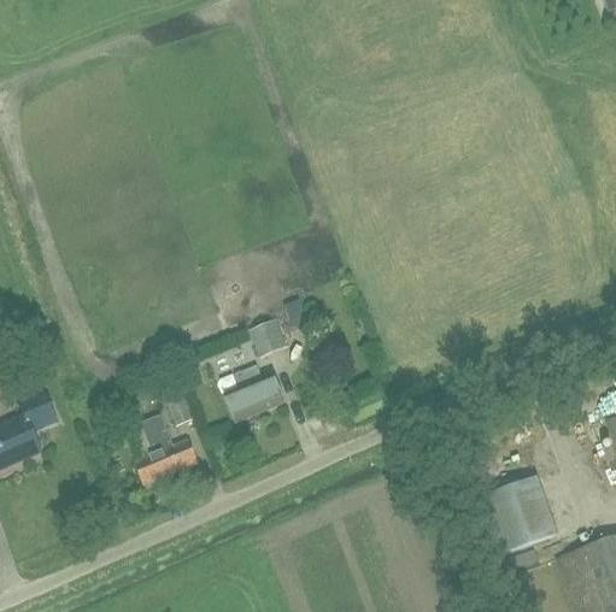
[(604,0),(609,12),(615,10),(615,0),(604,0)]
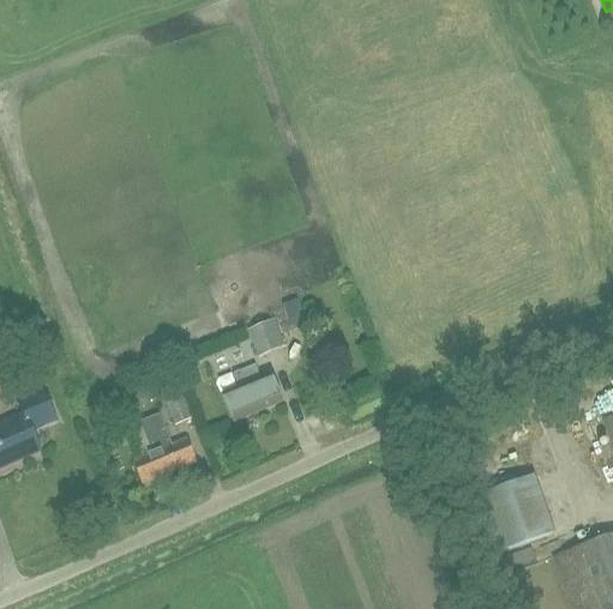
[(259,353),(284,342),(274,315),(248,326),(259,353)]
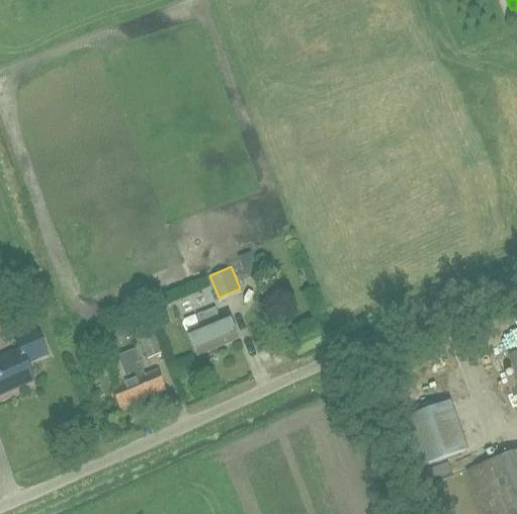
[(197,351),(238,335),(229,312),(220,316),(214,304),(196,312),(201,323),(188,328),(197,351)]
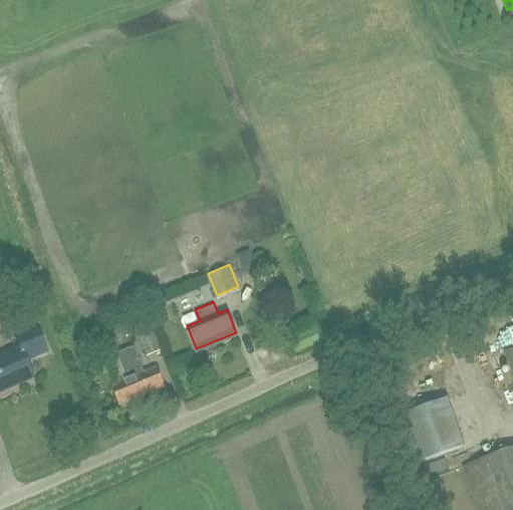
[(15,332),(20,344),(0,352),(0,384),(14,377),(15,380),(34,372),(27,356),(47,347),(37,323),(15,332)]
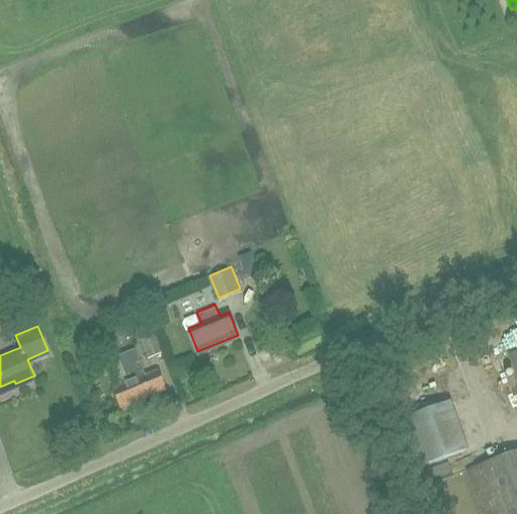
[(148,354),(160,349),(153,331),(141,335),(148,354)]
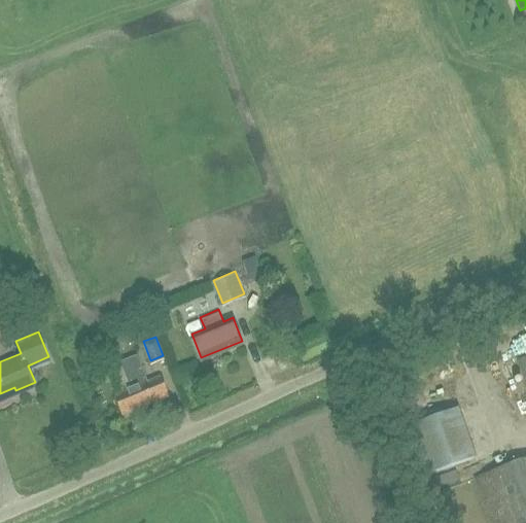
[(525,351),(515,355),(525,385),(525,351)]
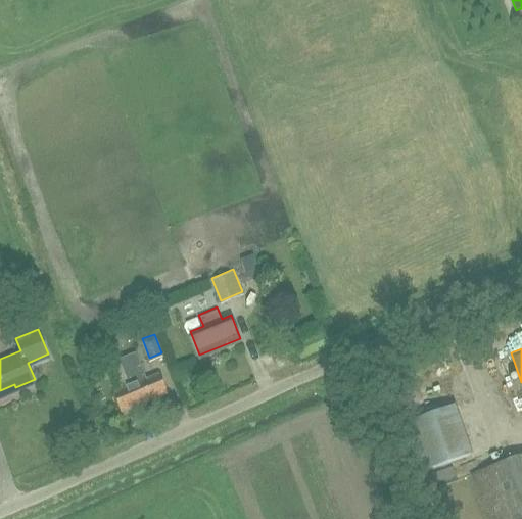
[(121,407),(165,388),(158,371),(146,376),(136,349),(120,357),(130,383),(114,389),(121,407)]
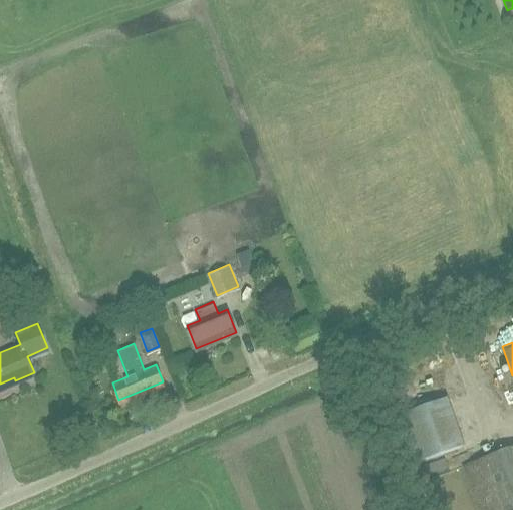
[(414,461),(462,444),(445,396),(397,413),(414,461)]
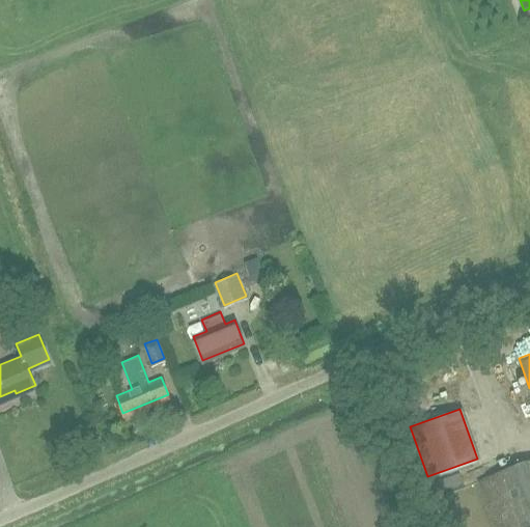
[(476,495),(483,493),(495,526),(529,526),(529,461),(478,480),(479,481),(472,483),(476,495)]
